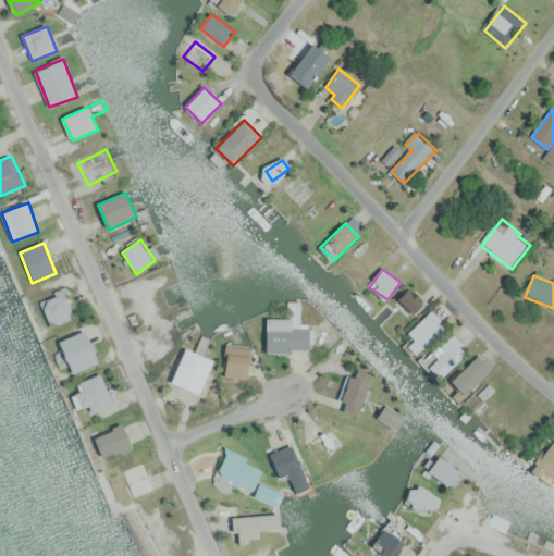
[(74,316),(63,293),(41,303),(51,325),(74,316)]
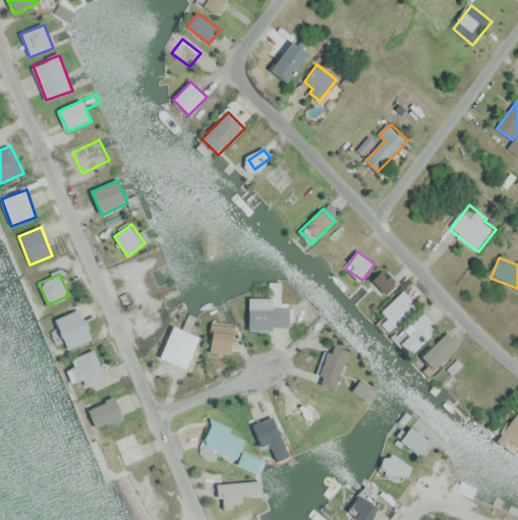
[(391,288),(377,275),(370,282),(386,295),(391,288)]
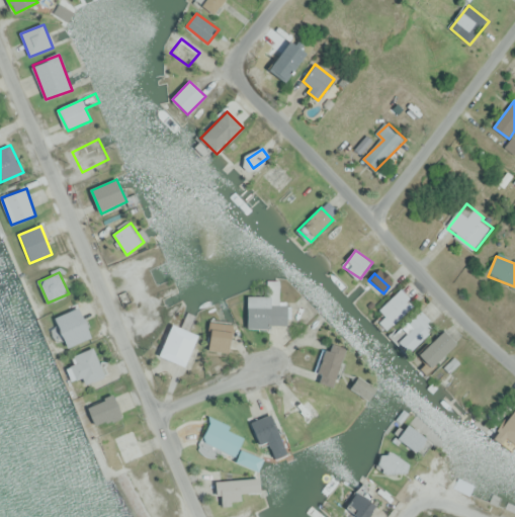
[(385,318),(379,321),(383,328),(415,310),(405,292),(379,308),(385,318)]
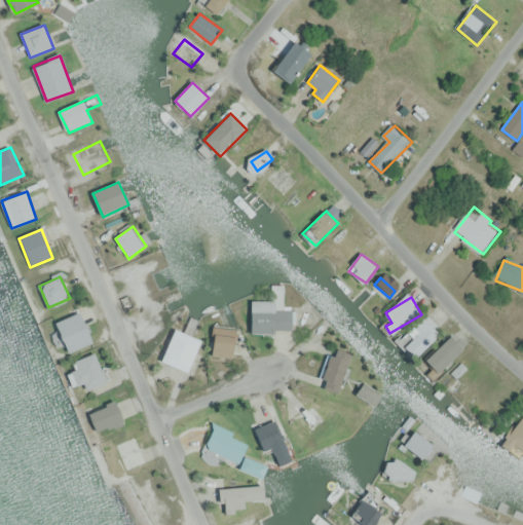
[(277,302),(252,302),(252,333),(295,333),(295,310),(277,310),(277,302)]
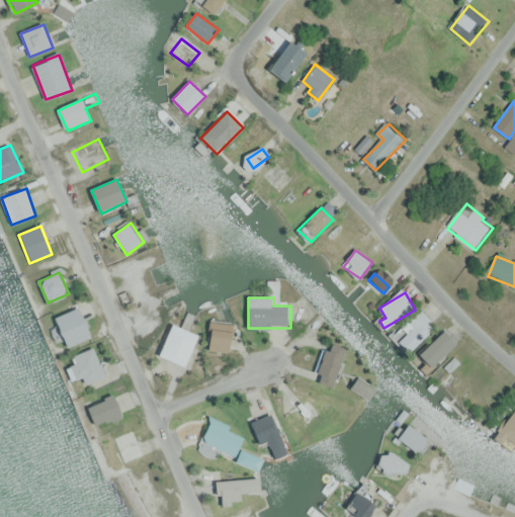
[(54,318),(67,348),(91,337),(78,308),(54,318)]
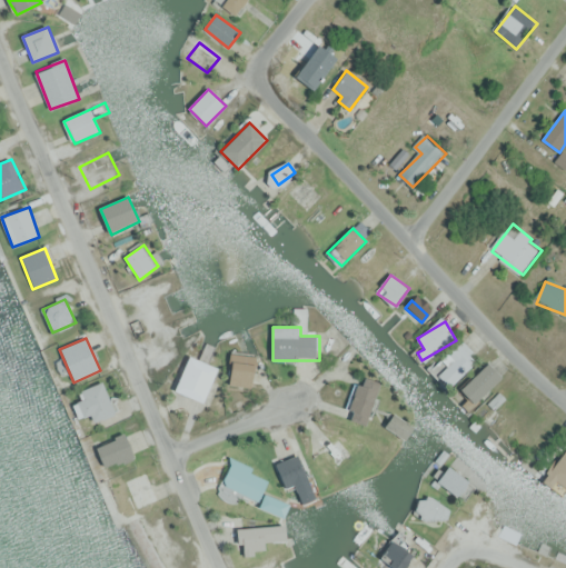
[(434,374),(452,388),(478,356),(459,341),(434,374)]
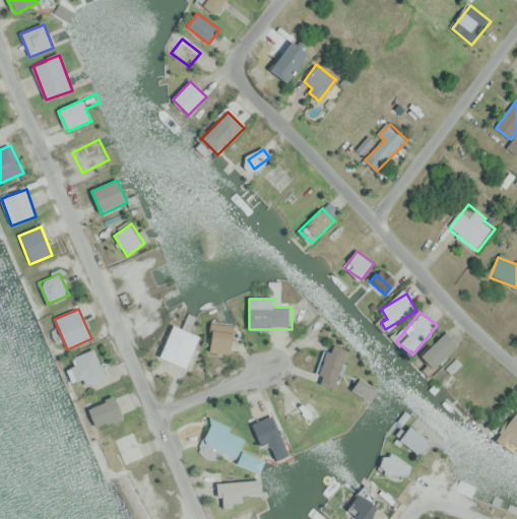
[(210,353),(232,353),(232,325),(211,324),(210,353)]
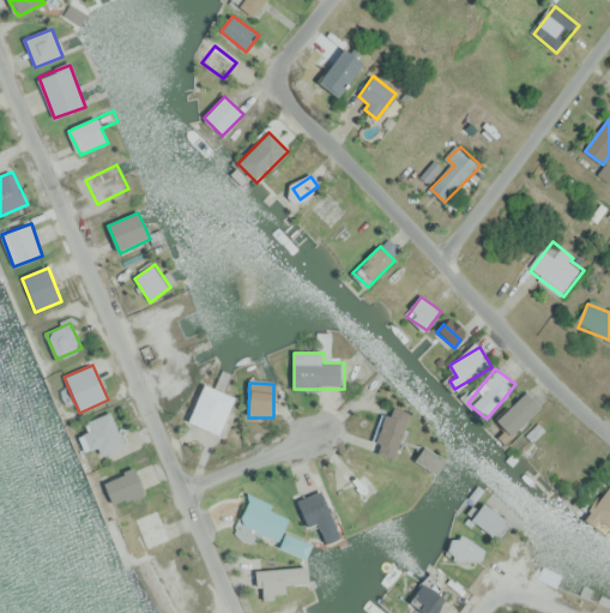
[(234,396),(203,385),(189,422),(221,434),(234,396)]
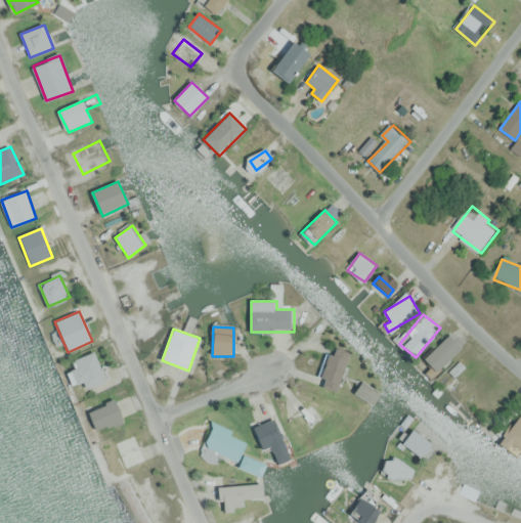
[(438,373),(462,347),(448,335),(425,359),(438,373)]
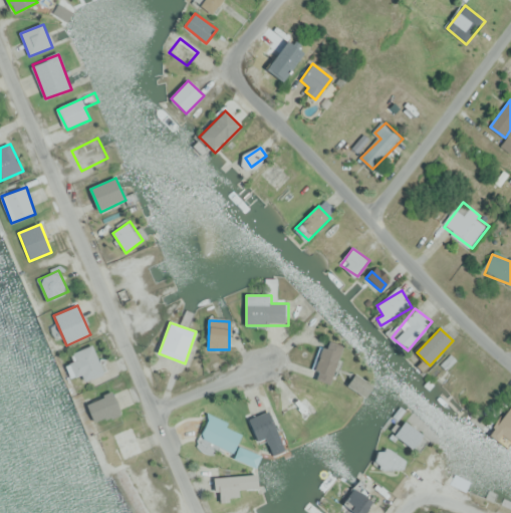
[(314,377),(331,383),(343,345),(326,340),(314,377)]
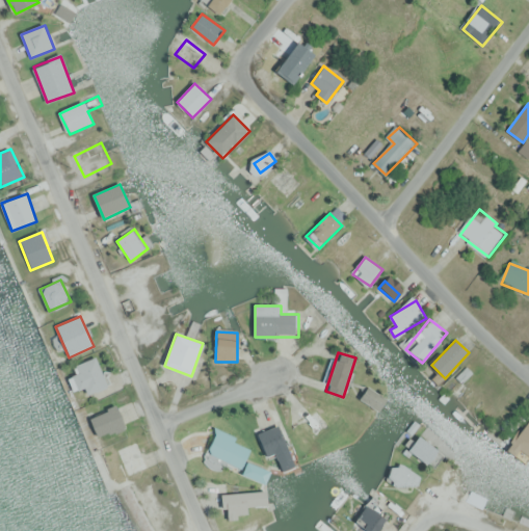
[(77,391),(86,390),(86,392),(104,391),(102,361),(75,363),(77,391)]
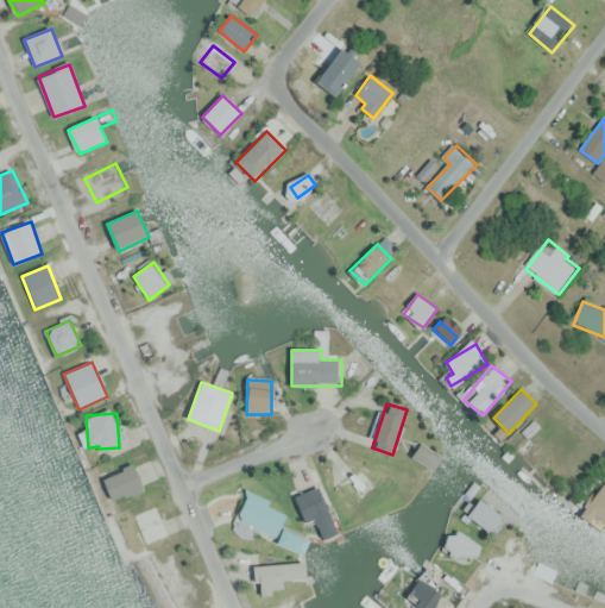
[(432,471),(442,457),(421,443),(411,456),(432,471)]
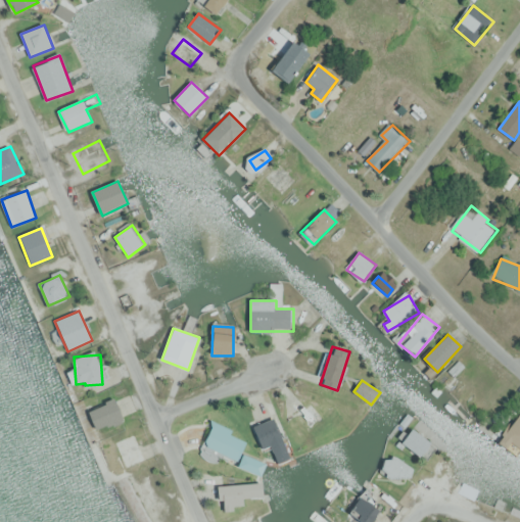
[(125,420),(115,399),(88,411),(97,431),(125,420)]
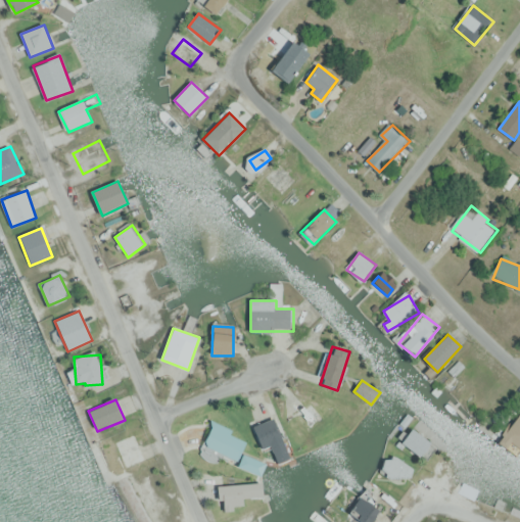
[(333,405),(323,411),(319,401),(299,412),(312,435),(328,426),(334,437),(347,430),(333,405)]
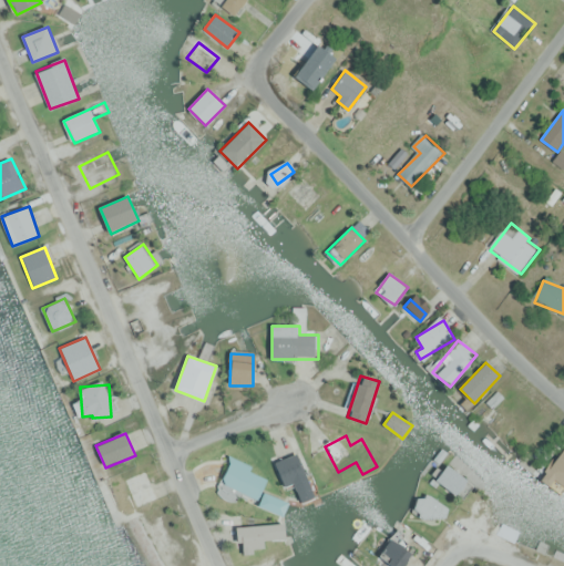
[(553,480),(563,489),(563,450),(540,479),(549,485),(553,480)]
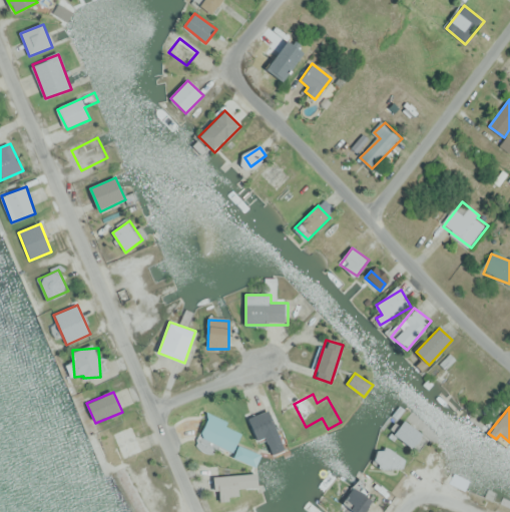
[(257,440),(267,437),(271,449),(281,446),(272,412),(250,417),(257,440)]
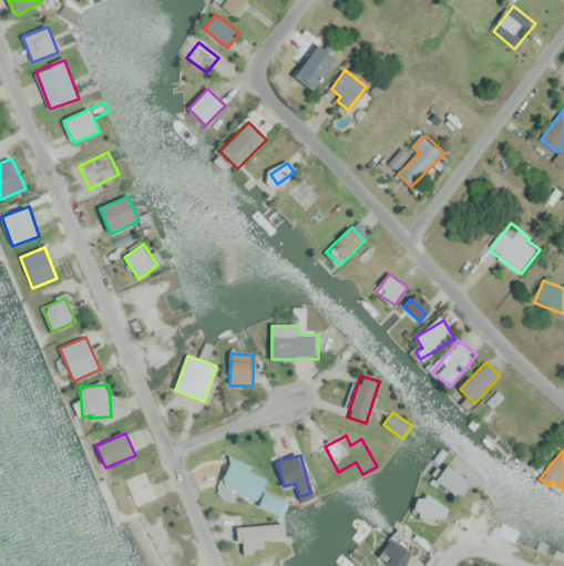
[(221,482),(257,501),(268,480),(231,461),(221,482)]
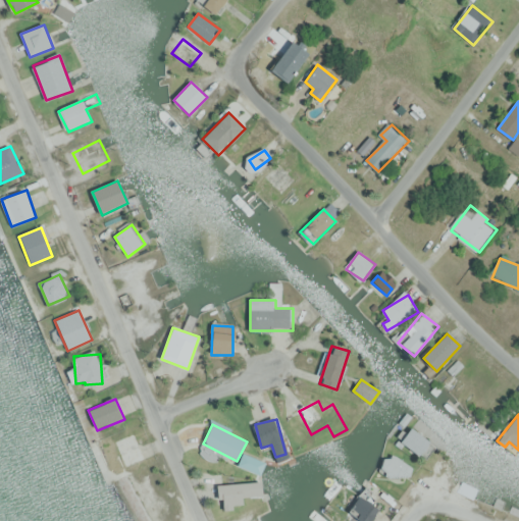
[(402,440),(425,461),(436,448),(412,428),(402,440)]
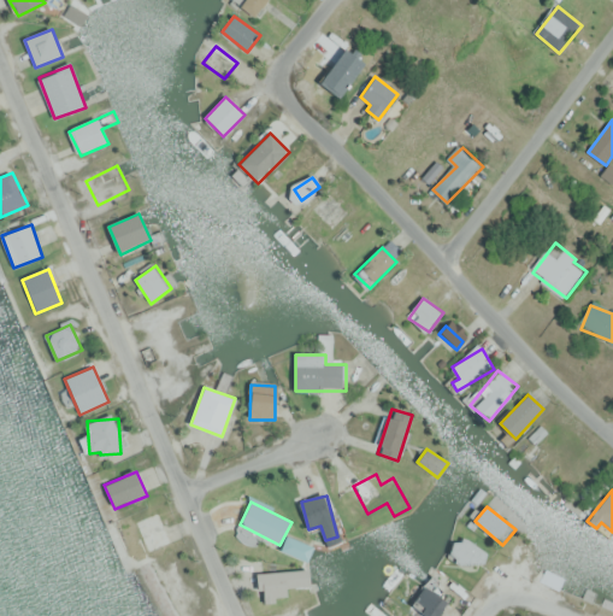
[(172,546),(163,512),(129,522),(137,556),(172,546)]
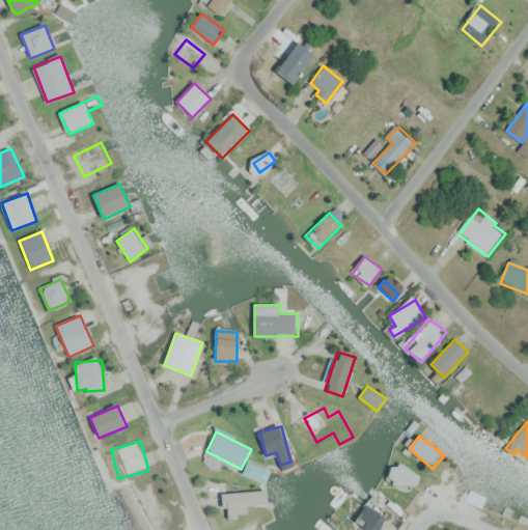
[(271,472),(250,459),(243,472),(265,484),(271,472)]
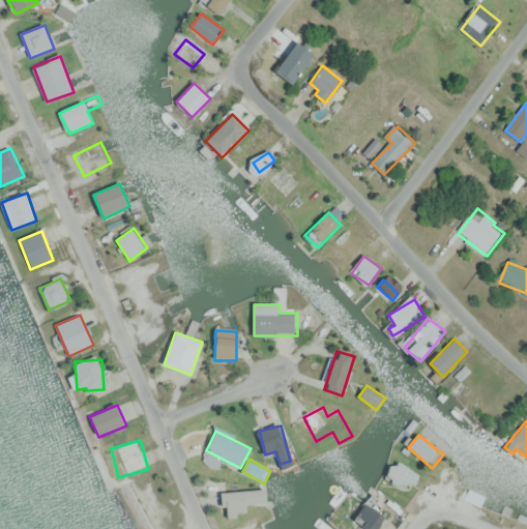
[(247,504),(266,503),(266,490),(224,492),(224,516),(249,515),(247,504)]
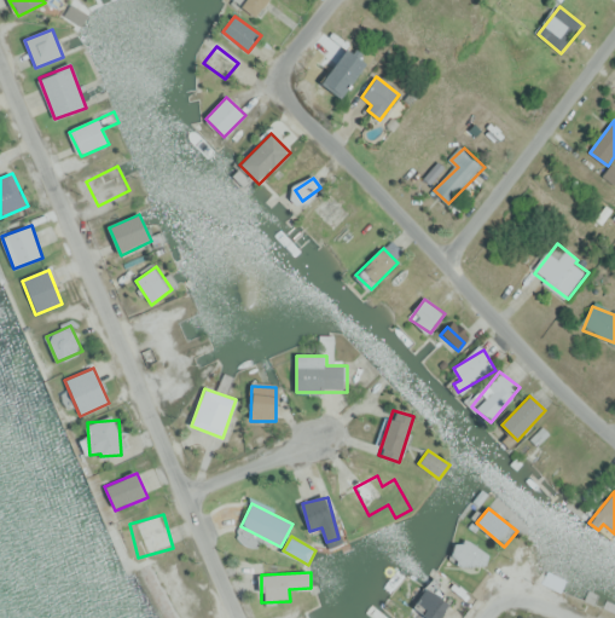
[(412,606),(425,617),(437,617),(448,605),(428,588),(412,606)]
